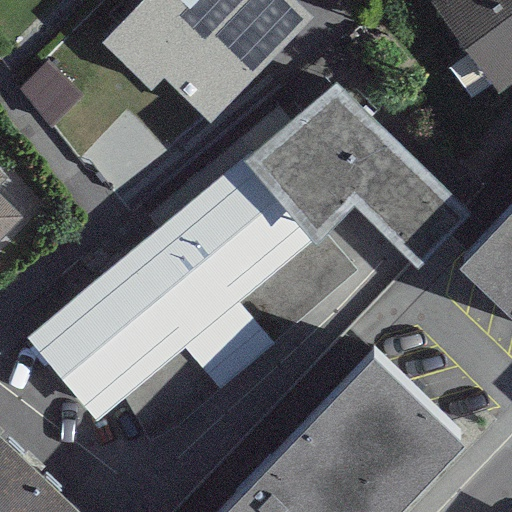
[(311,20),(290,0),(141,0),(99,43),(150,93),(163,81),(208,125),(311,20)]
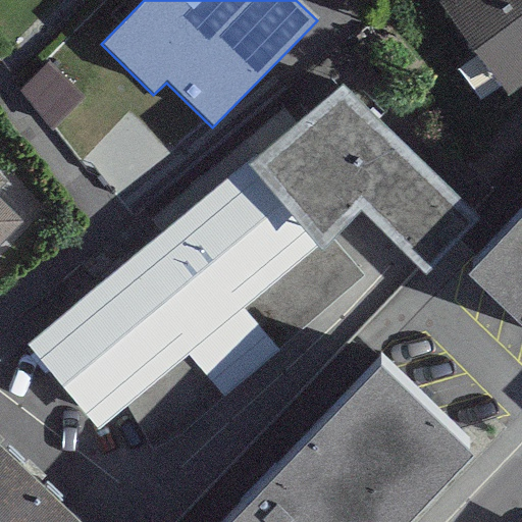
[(521,0),(445,0),(437,5),(505,97),(521,84),(521,0)]
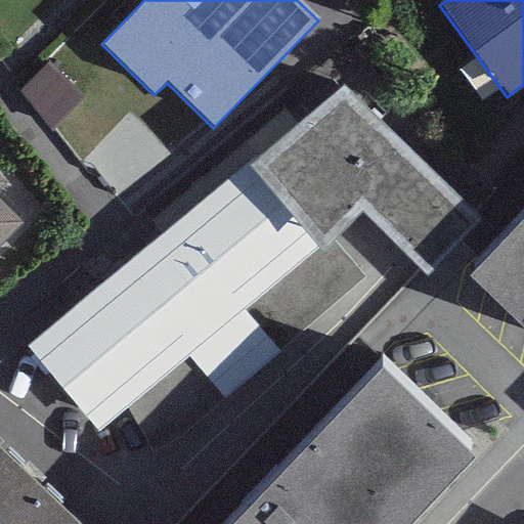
[(242,166),(27,348),(99,432),(128,409),(155,452),(364,280),(335,241),(363,214),(425,274),(479,221),(347,85),(242,166)]
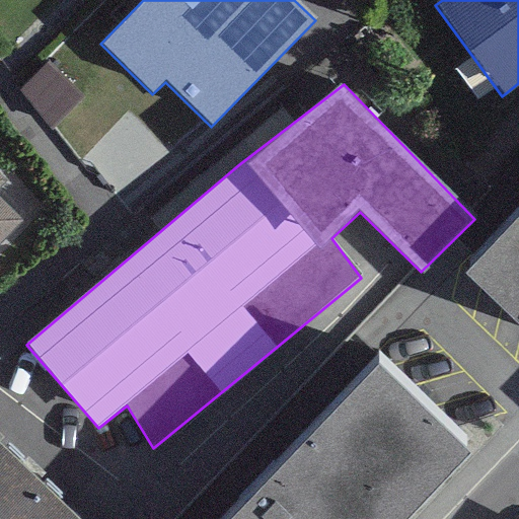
[(0,181),(5,176),(0,171),(0,239),(21,217),(0,197),(0,181)]
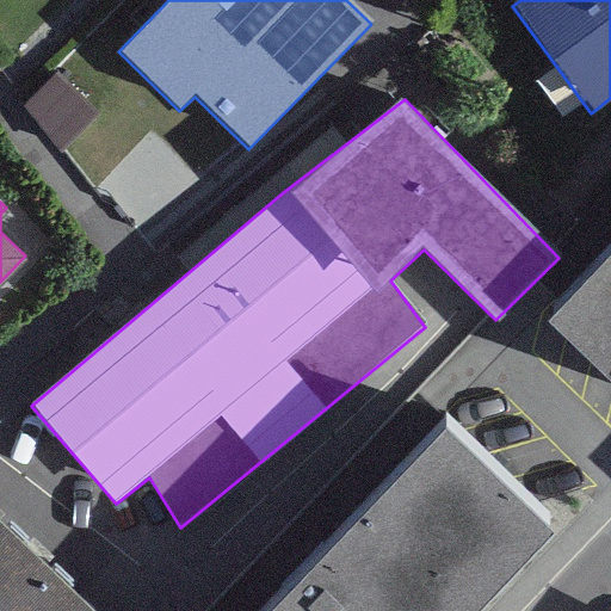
[(610,260),(553,323),(610,380),(610,260)]
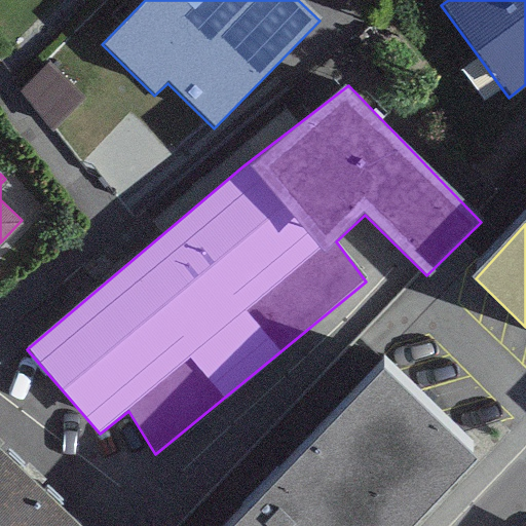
[(409,525),(475,456),(384,367),(228,525),(409,525)]
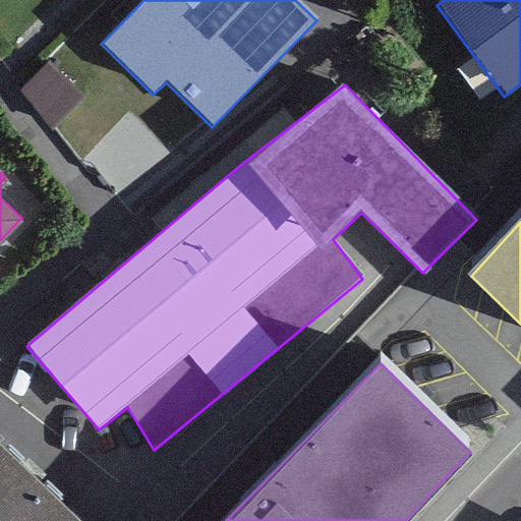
[(72,520),(0,452),(0,520),(72,520)]
